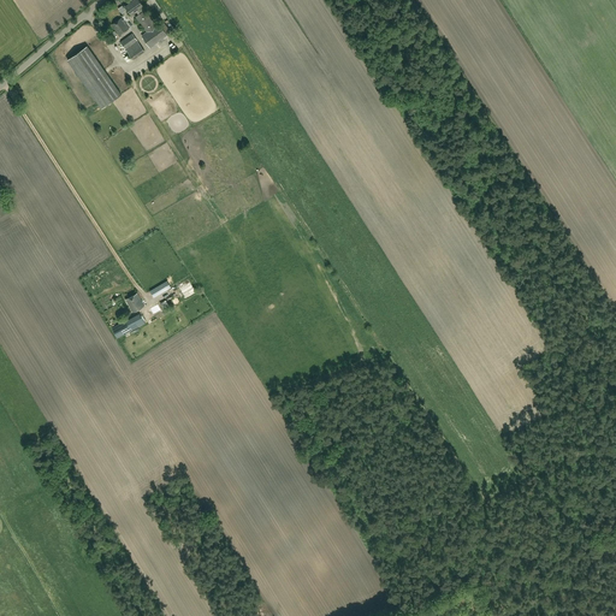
[(138,0),(134,0),(125,7),(131,15),(136,11),(140,15),(136,17),(147,33),(142,36),(150,47),(167,35),(159,23),(157,25),(144,10),(144,11),(141,7),(143,6),(138,0)]
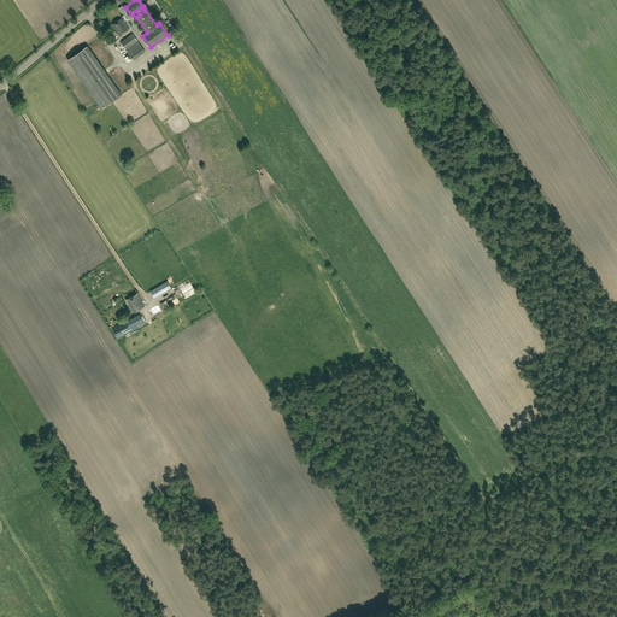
[(121,35),(129,29),(122,18),(112,25),(121,35)]
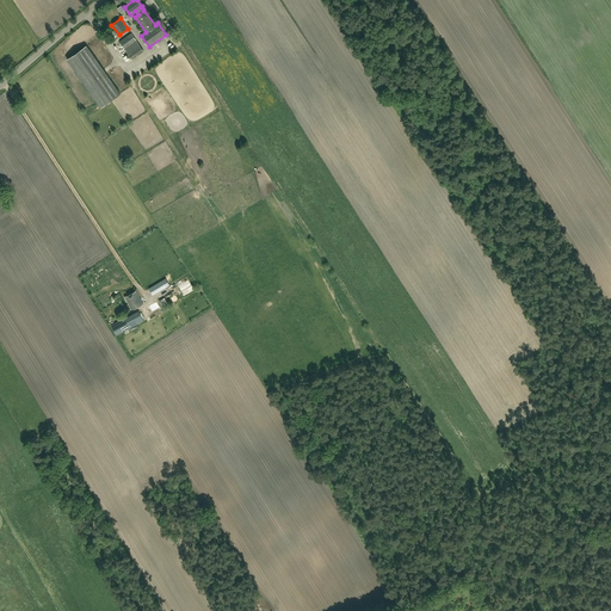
[(143,50),(131,34),(119,42),(133,59),(143,50)]
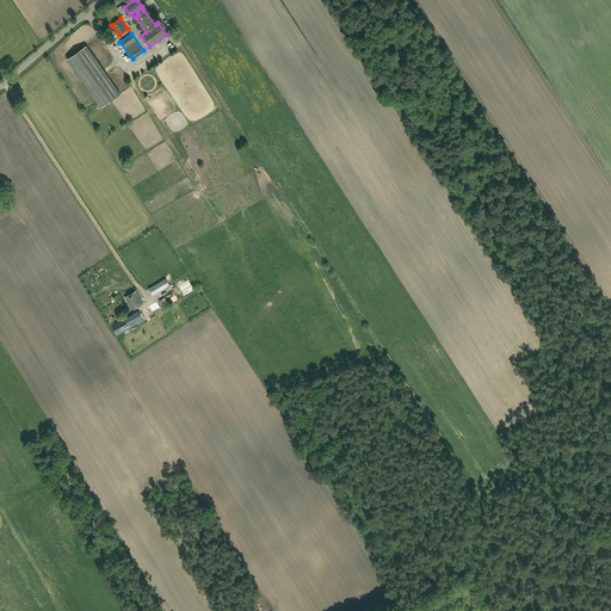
[(121,94),(87,45),(67,60),(100,107),(121,94)]
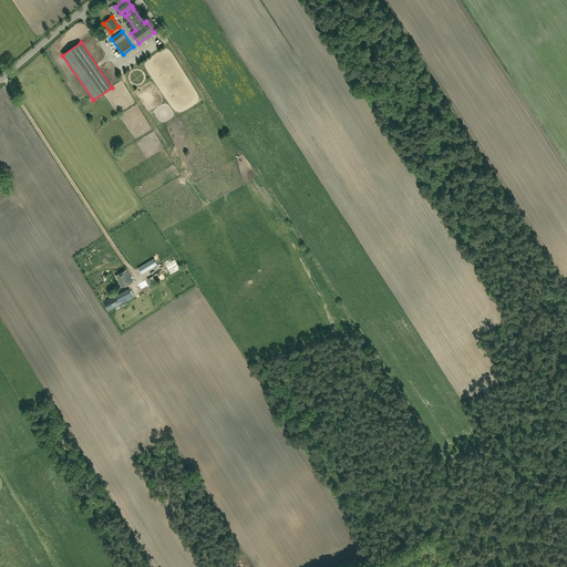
[(138,268),(142,274),(157,265),(154,259),(138,268)]
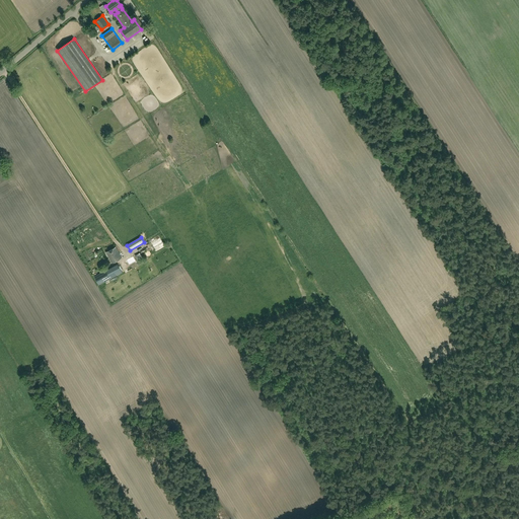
[(162,238),(154,243),(158,250),(166,245),(162,238)]
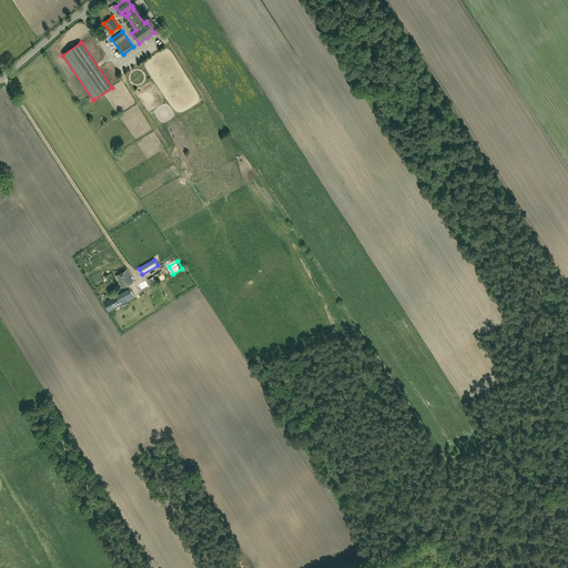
[(122,288),(133,283),(127,271),(117,276),(122,288)]
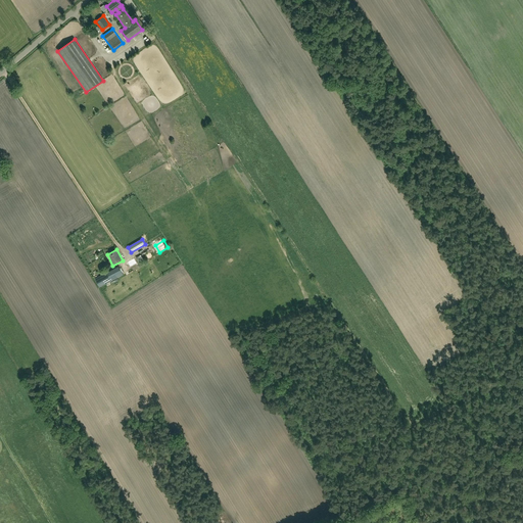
[(124,265),(127,271),(135,267),(132,260),(124,265)]
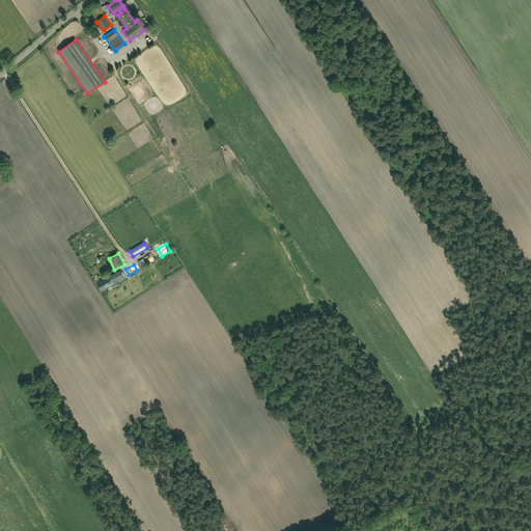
[(96,283),(102,291),(124,279),(120,271),(96,283)]
